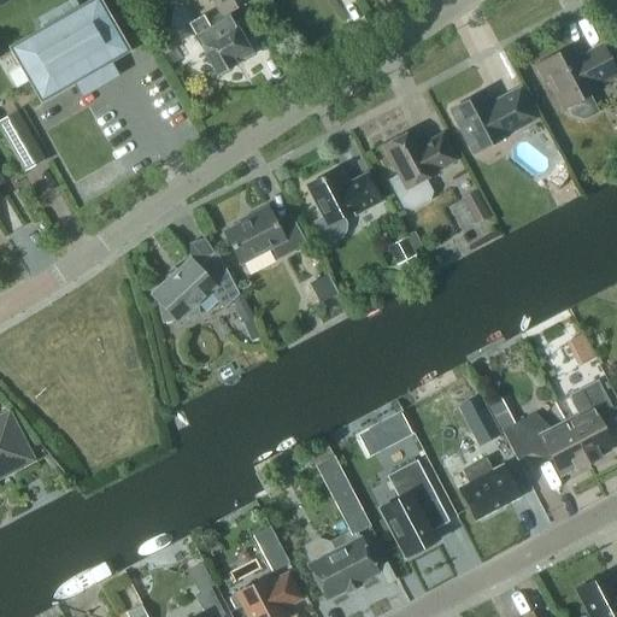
[(88,0),(60,16),(92,70),(100,65),(109,60),(127,50),(98,0),(88,0)]
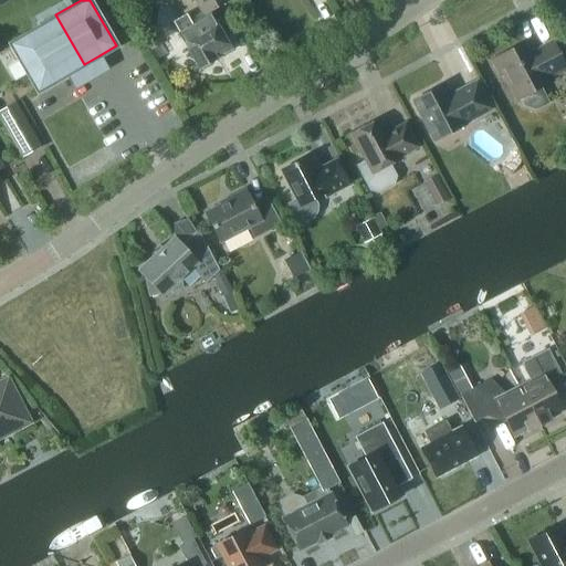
[(230,49),(209,11),(228,0),(195,0),(206,18),(192,24),(186,13),(173,21),(178,32),(178,33),(197,67),(230,49)]
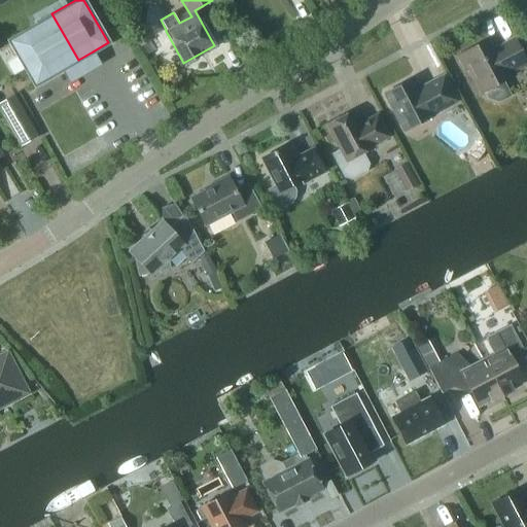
[(63,68),(78,60),(51,13),(7,39),(33,85),(63,68)]
